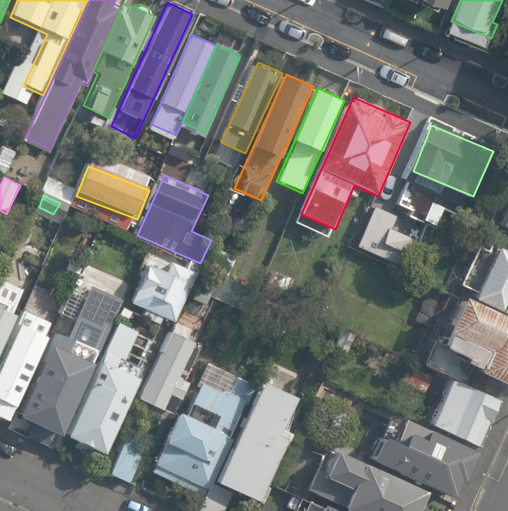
[(507,249),(503,247),(480,298),(507,310),(507,249)]
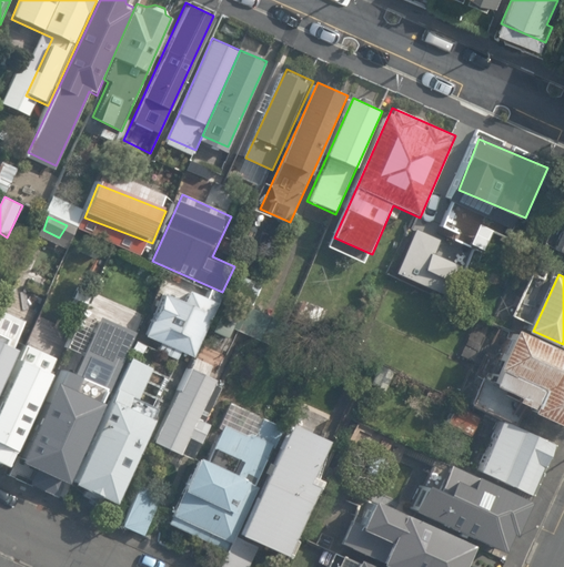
[(221,306),(172,284),(149,334),(198,356),(221,306)]
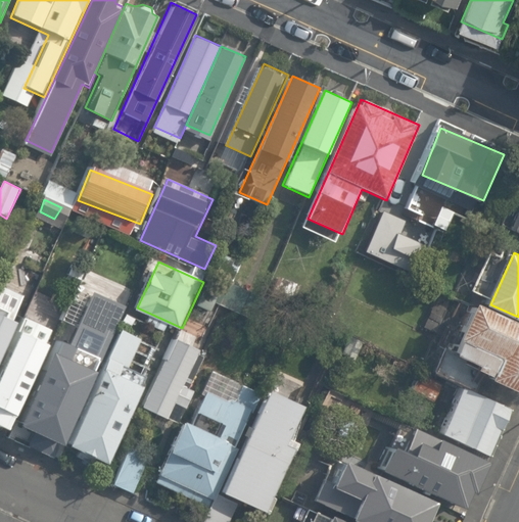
[(104,290),(83,281),(63,325),(84,334),(104,290)]
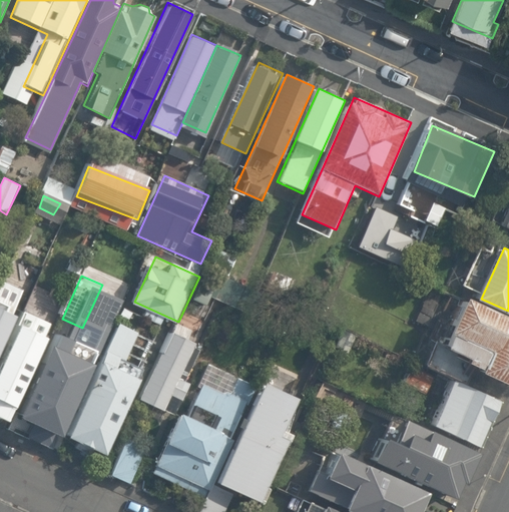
[(0,281),(0,341),(23,291),(0,281)]
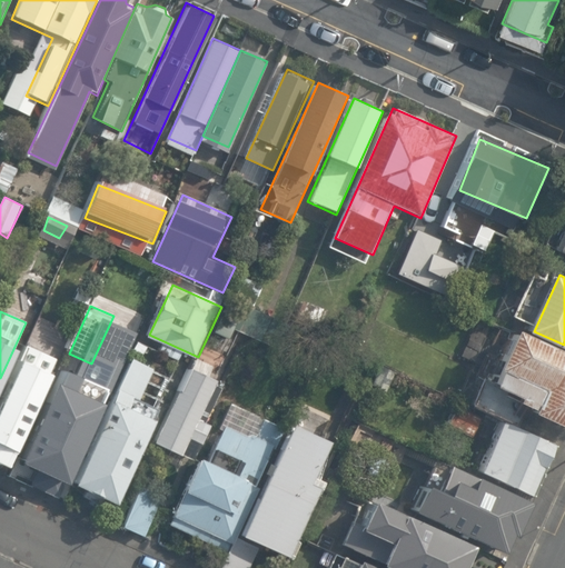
[(564,351),(513,328),(489,380),(515,392),(513,397),(531,406),(528,410),(564,426),(564,351)]
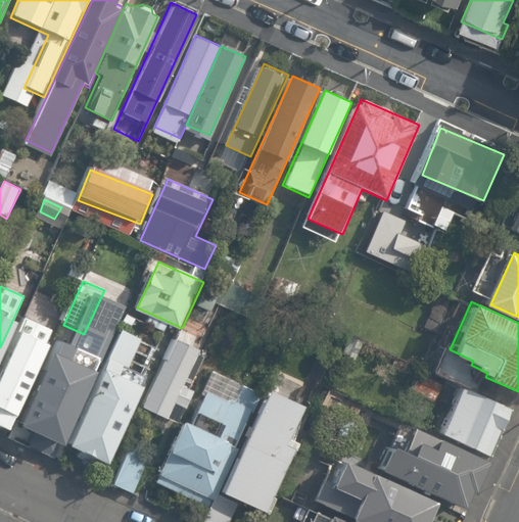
[(50,333),(22,320),(0,367),(0,421),(6,424),(50,333)]
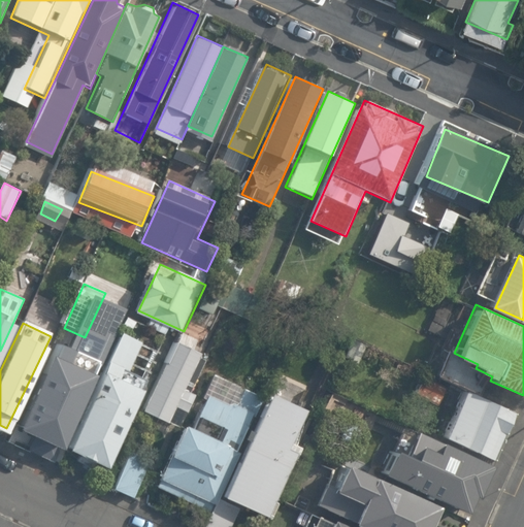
[(83,342),(61,332),(15,426),(62,449),(97,376),(72,364),(83,342)]
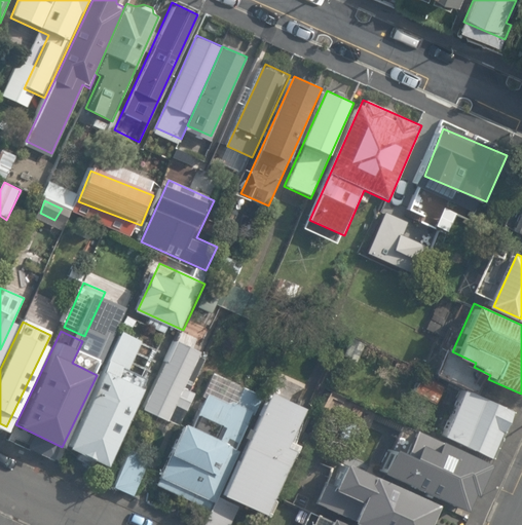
[(211,358),(176,341),(143,408),(171,421),(177,408),(188,414),(199,391),(195,389),(211,358)]
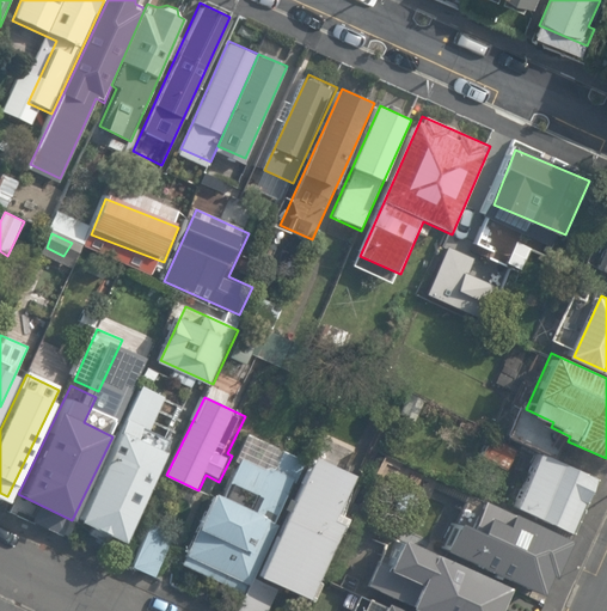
[(147,426),(127,416),(80,519),(129,542),(170,451),(141,438),(147,426)]
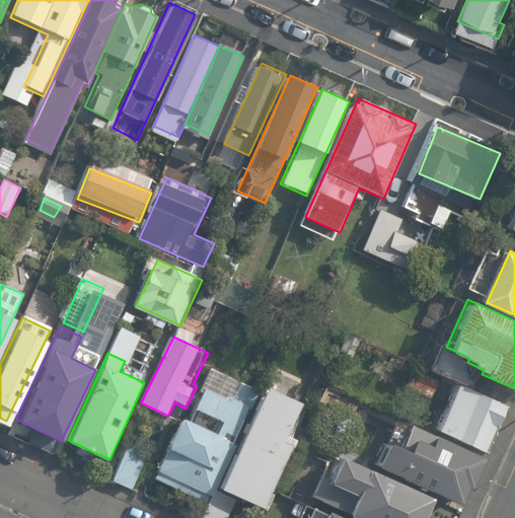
[(234,397),(205,385),(191,419),(178,414),(153,473),(211,498),(260,384),(242,377),(234,397)]
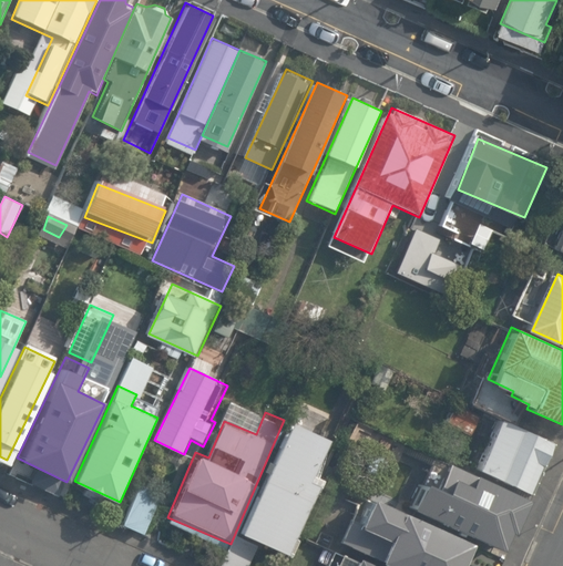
[(561,443),(507,419),(485,469),(539,493),(561,443)]
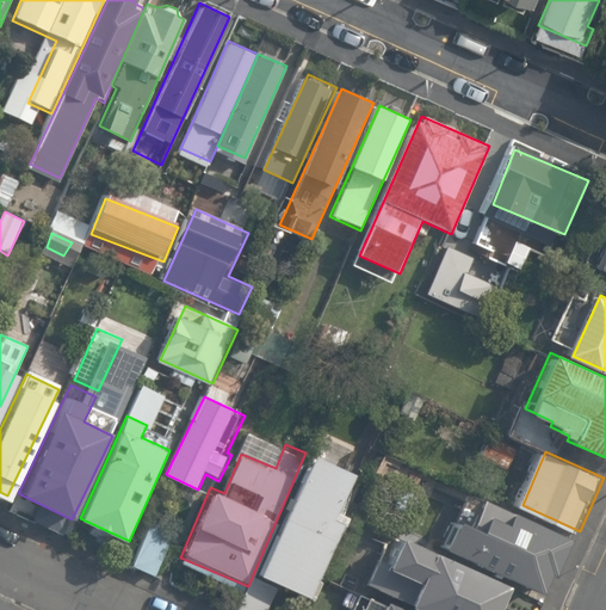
[(348,469),(308,453),(241,609),(270,609),(282,584),(313,597),(347,516),(332,510),(348,469)]
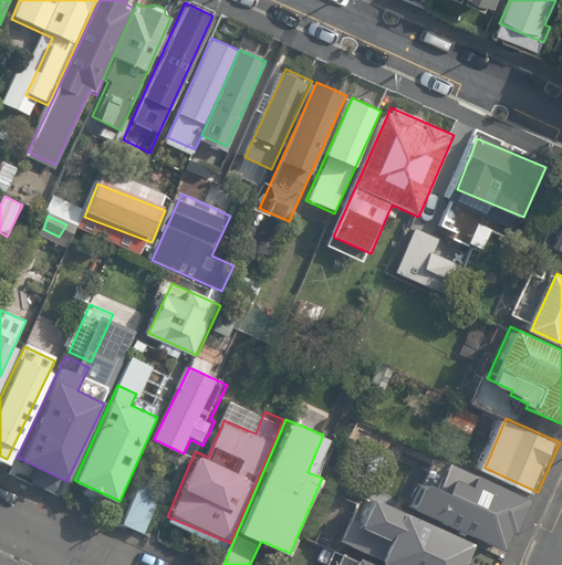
[(528,499),(440,459),(417,511),(505,550),(528,499)]
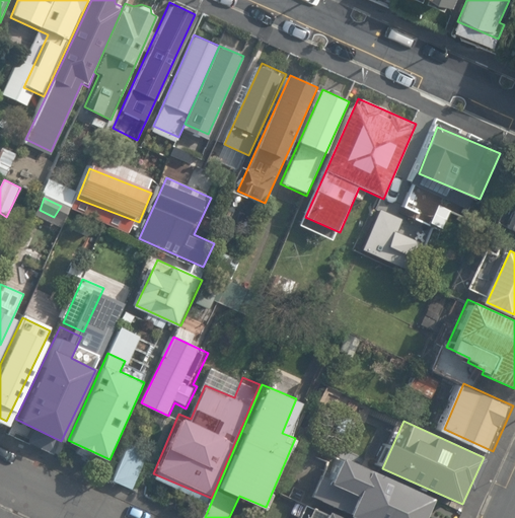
[(153,452),(132,442),(114,481),(136,490),(153,452)]
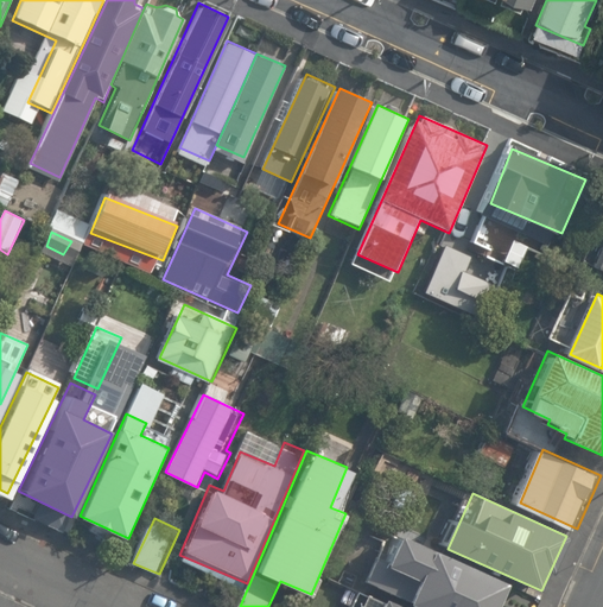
[(496,606),(507,583),(400,536),(387,564),(416,576),(404,602),(413,606),(496,606)]
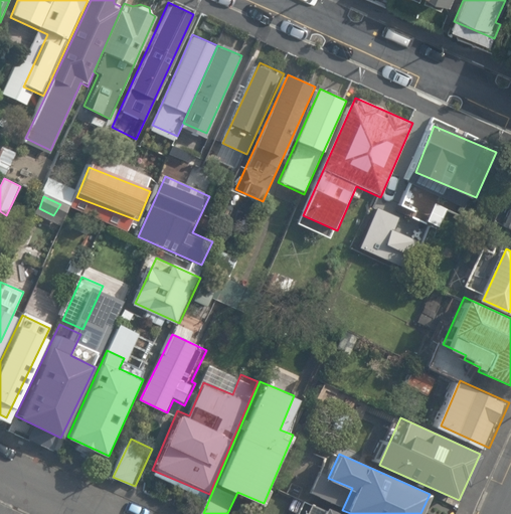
[(340,513),(313,502),(308,513),(340,513)]
